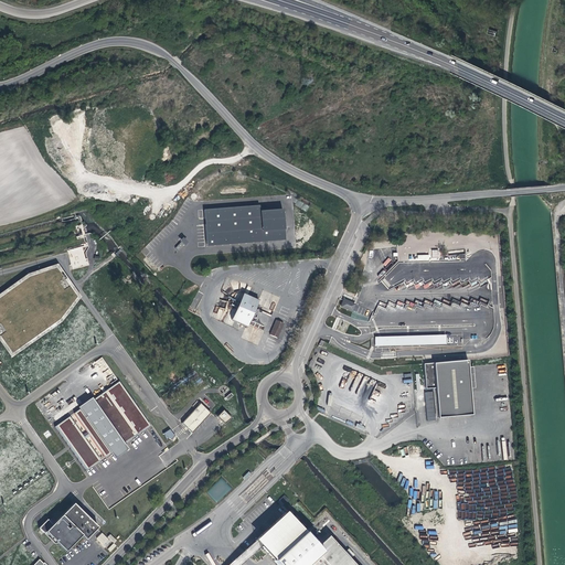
[(486,39),(496,41),(497,32),(487,31),(486,39)]
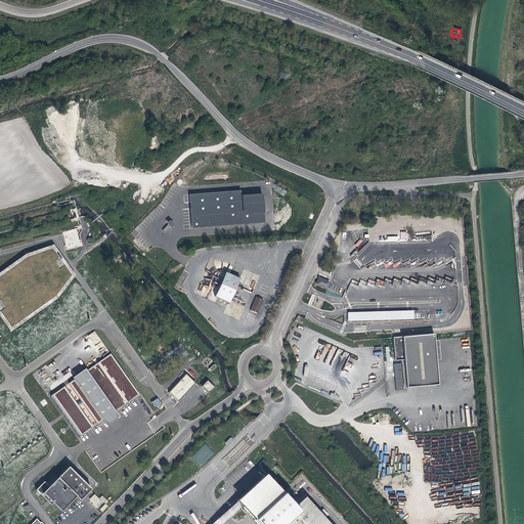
[(263,221),(262,192),(241,193),(239,189),(188,192),(190,227),(263,221)]
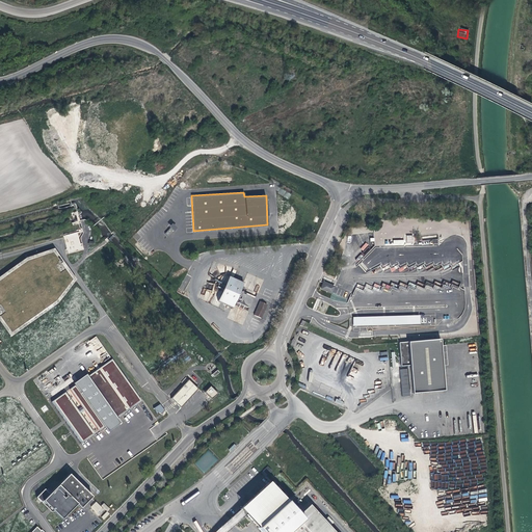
[(175,224),(164,232),(167,236),(178,228),(175,224)]
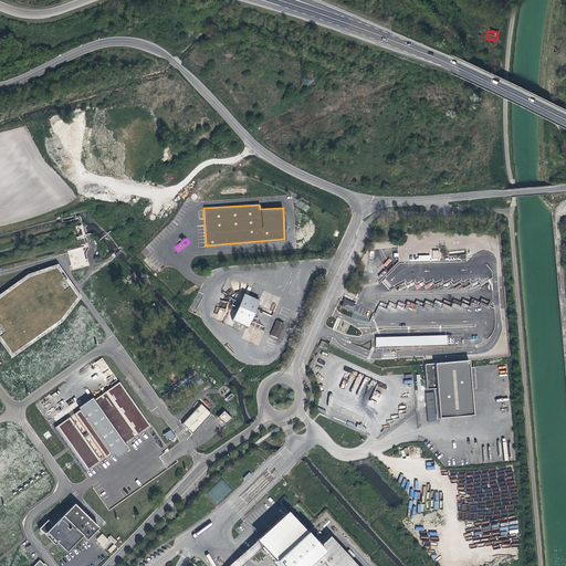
[(90,265),(87,259),(85,259),(82,248),(66,251),(72,271),(90,265)]
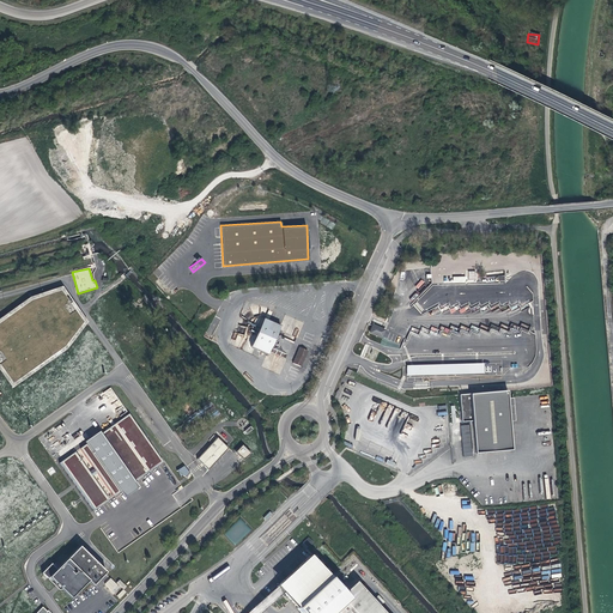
[(271,351),(283,321),(266,314),(254,344),(271,351)]
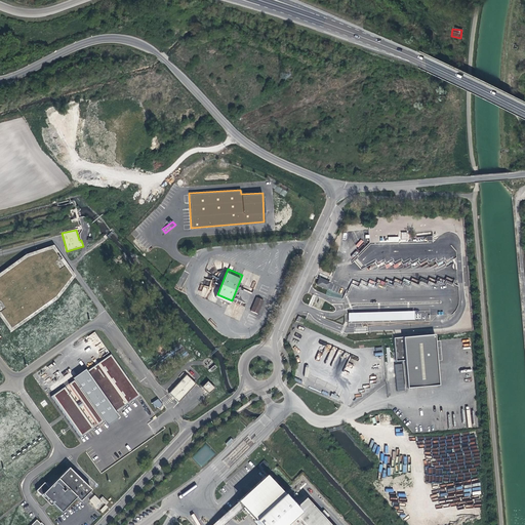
[(331,278),(325,276),(325,275),(321,274),(319,279),(323,281),(323,280),(329,283),(331,278)]
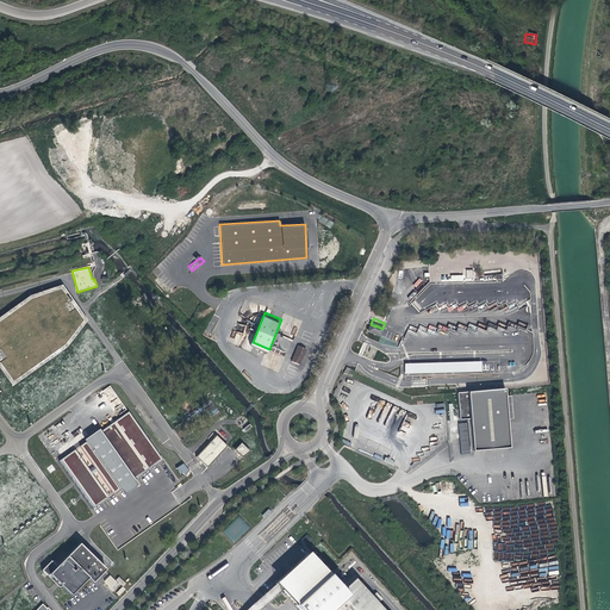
[(489,331),(506,330),(505,325),(499,323),(498,327),(490,323),(486,330),(480,328),(487,327),(479,323),(475,330),(475,327),(470,324),(466,331),(460,328),(467,328),(459,323),(459,327),(456,332),(443,325),(441,330),(444,331),(450,331),(458,334),(459,330),(467,334),(468,330),(472,331),(480,330),(487,334),(489,331)]
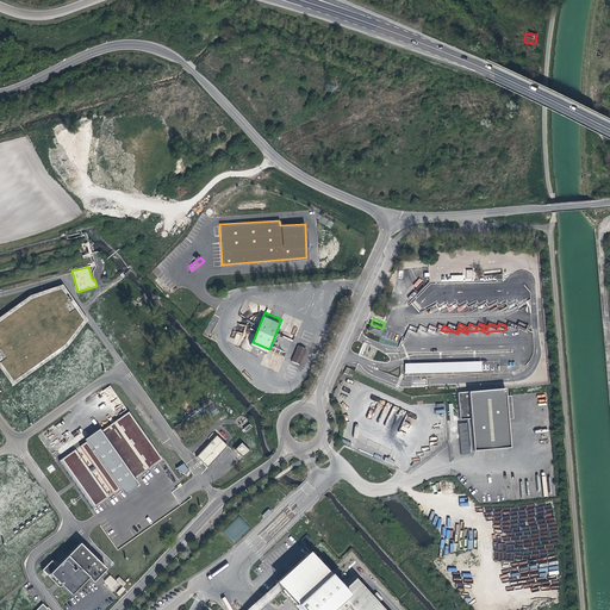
[(303,360),(309,344),(300,341),(294,356),(303,360)]
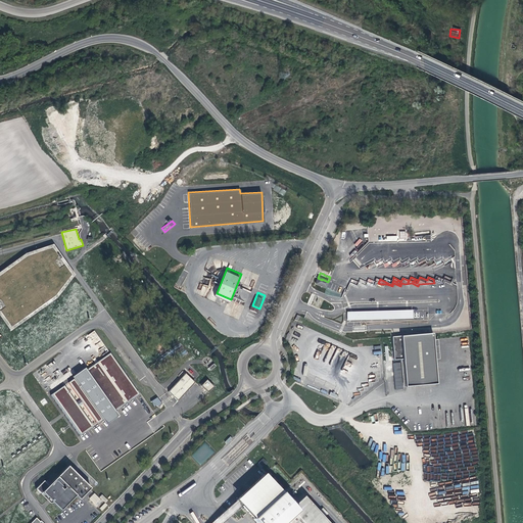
[(425,310),(347,312),(347,322),(426,320),(425,310)]
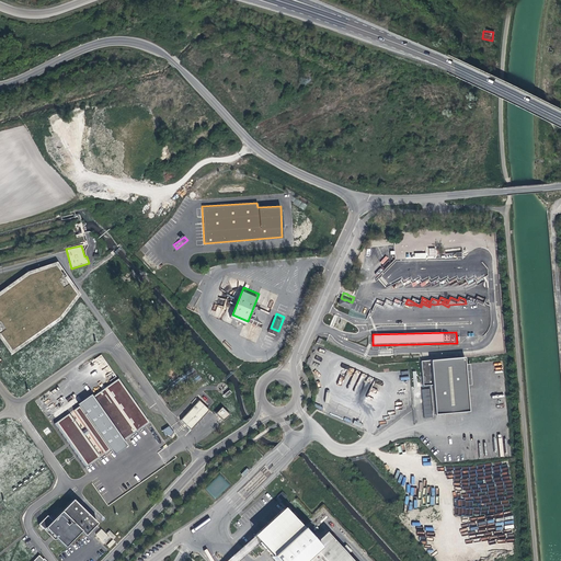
[(434,416),(468,413),(464,359),(420,363),(422,387),(428,387),(428,390),(432,389),(434,416)]
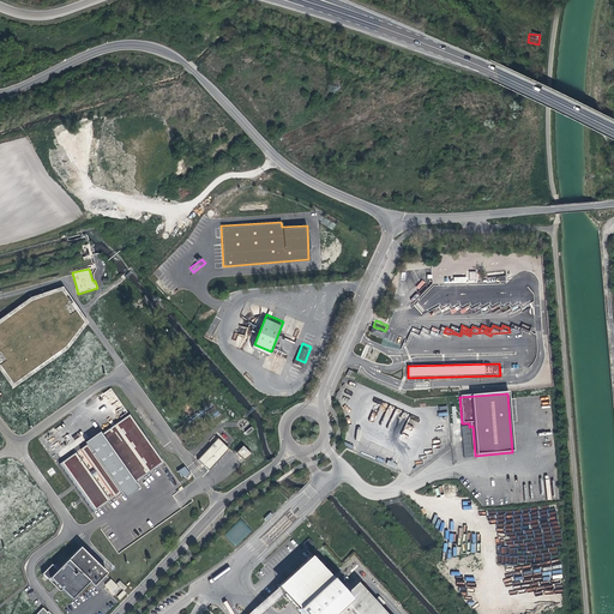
[(137,480),(163,462),(128,414),(101,433),(97,431),(84,440),(86,444),(79,446),(114,497),(119,493),(122,499),(140,486),(137,480)]
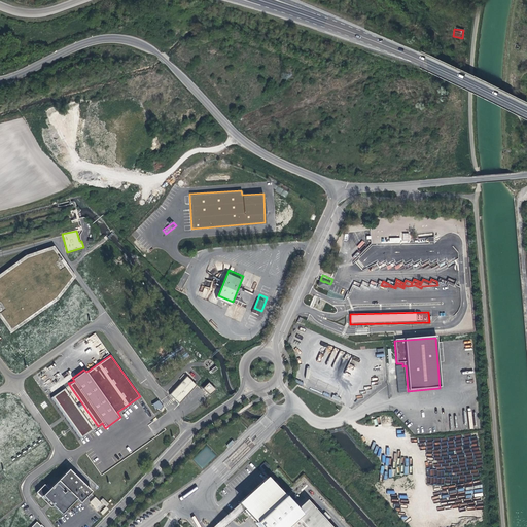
[(197,385),(191,380),(188,377),(187,376),(170,393),(178,403),(197,385)]
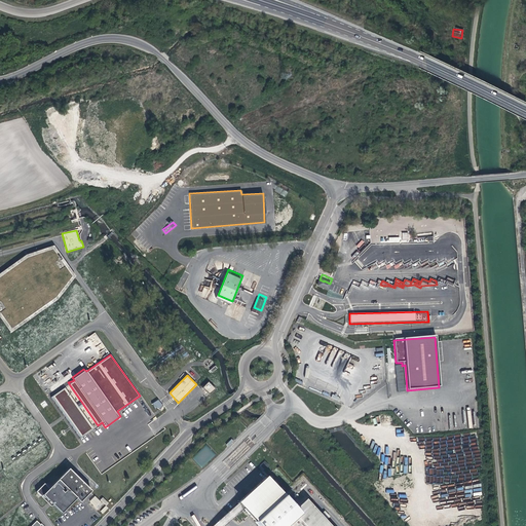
[(207,380),(200,386),(208,393),(214,387),(207,380)]
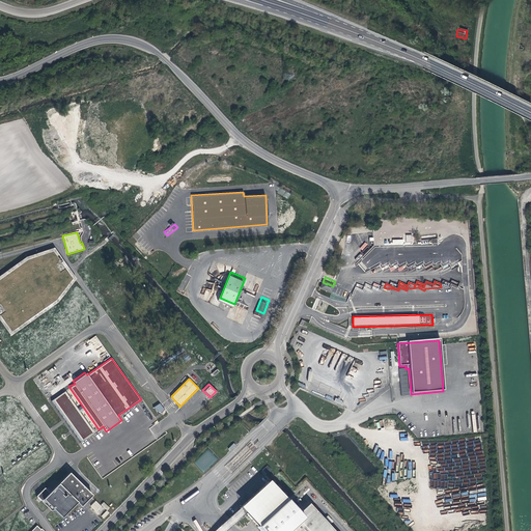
[(64,391),(53,399),(81,441),(93,432),(64,391)]
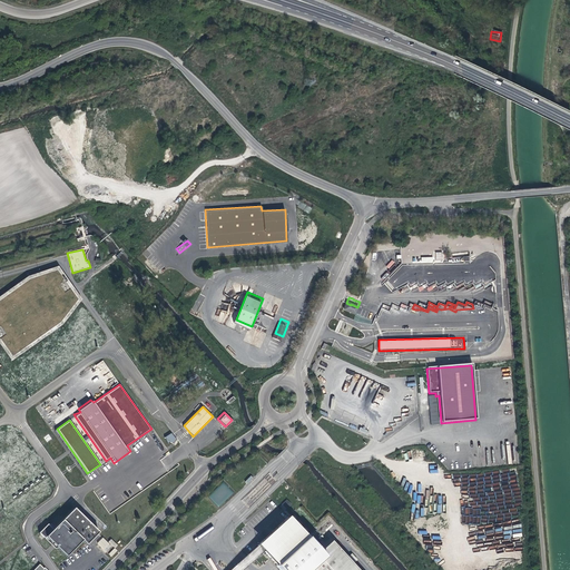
[(168,444),(176,441),(173,433),(165,436),(168,444)]
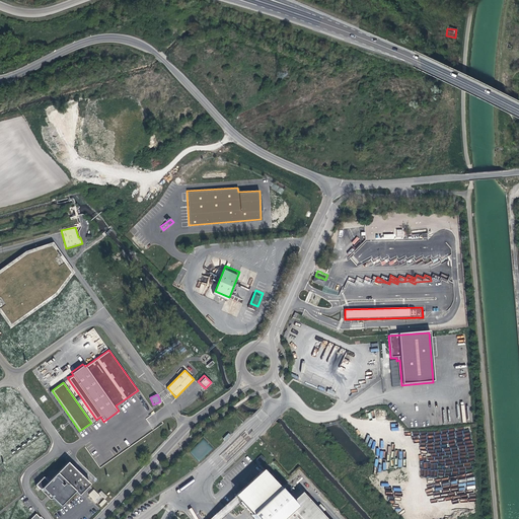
[(80,496),(91,485),(70,461),(49,480),(45,475),(36,484),(42,490),(44,488),(61,506),(76,492),(80,496)]
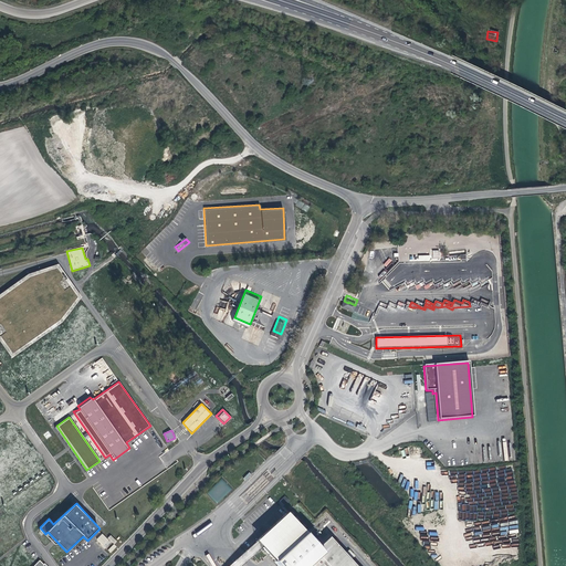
[(260,546),(278,565),(354,565),(323,532),(312,542),(287,514),(257,542),(260,546)]
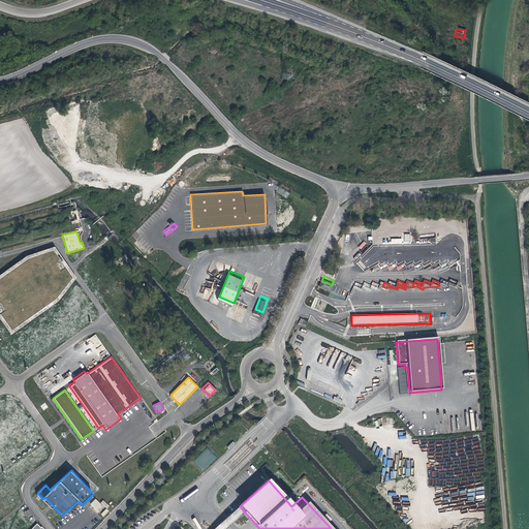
[(91,504),(97,510),(102,505),(95,499),(91,504)]
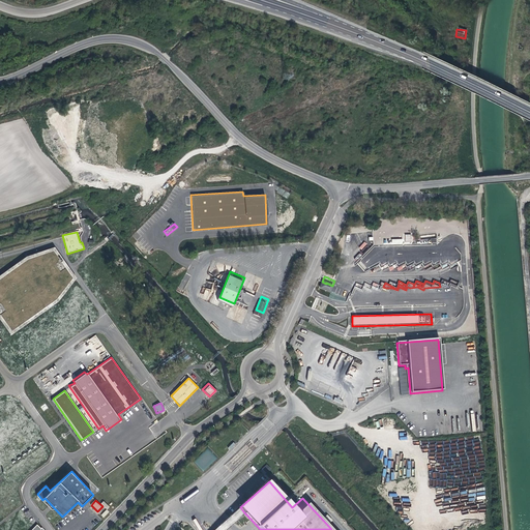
[(107,509),(110,507),(104,501),(101,503),(107,509)]
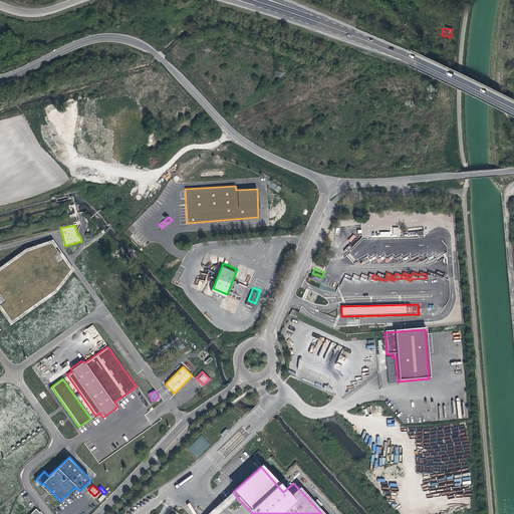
[(158,492),(161,490),(156,486),(151,491),(156,497),(159,494),(158,492)]
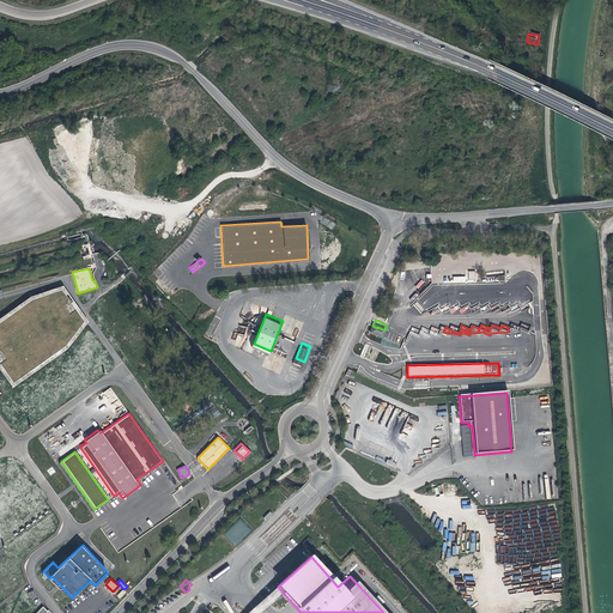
[(123,589),(116,596),(120,599),(127,593),(123,589)]
